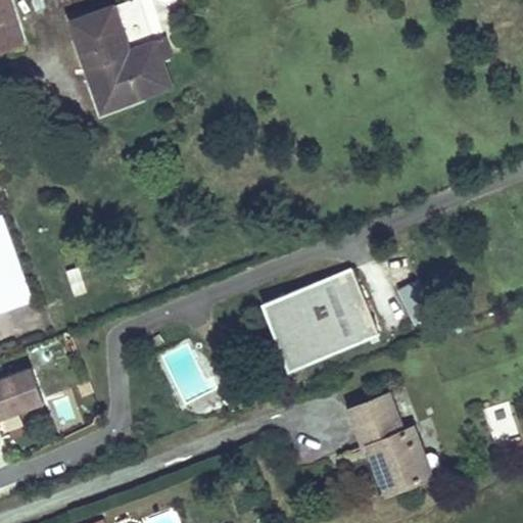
[(0,0),(0,52),(27,43),(11,0),(0,0)]
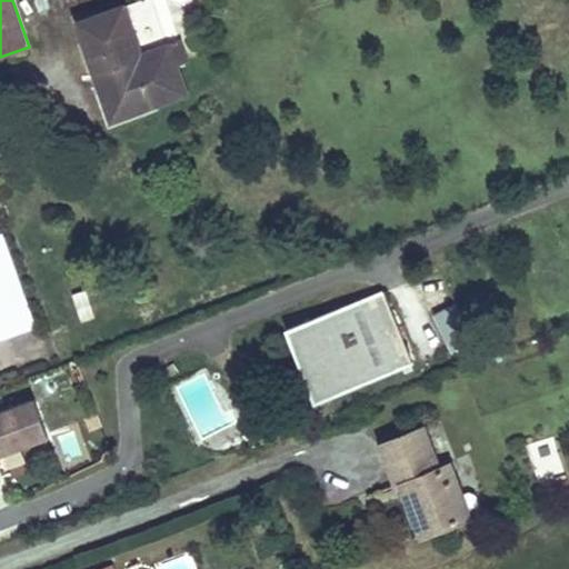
[(142,55),(123,6),(79,19),(112,118),(186,92),(176,61),(187,58),(180,40),(142,55)]
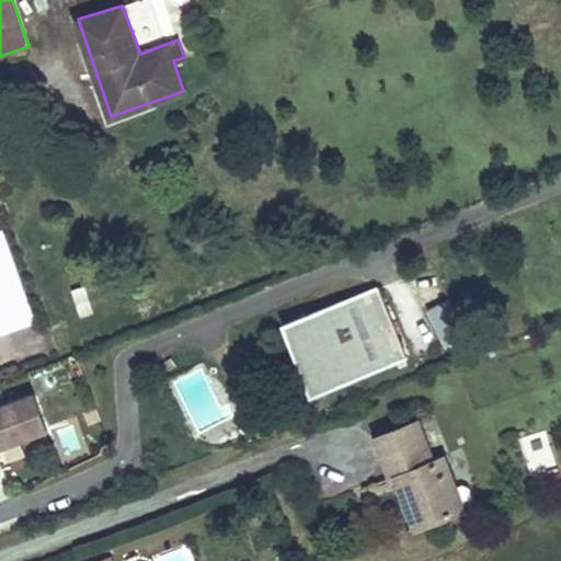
[(412,311),(430,308),(435,340),(453,336),(441,271),(407,277),(412,311)]
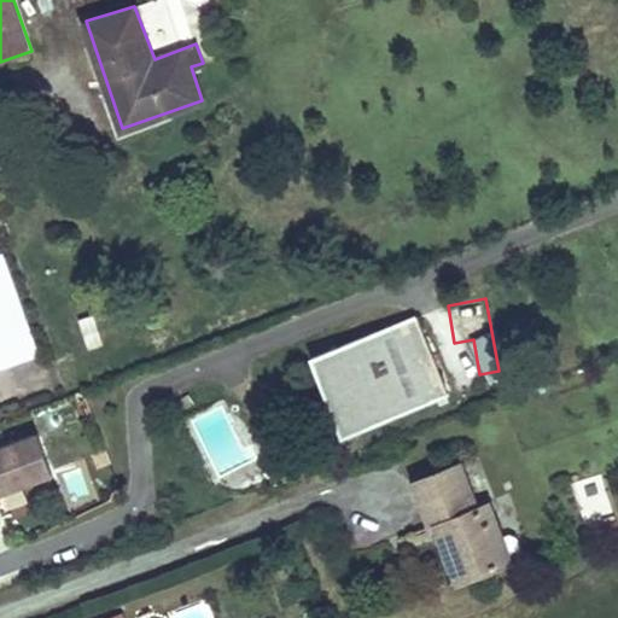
[(77,319),(88,348),(104,342),(94,313),(77,319)]
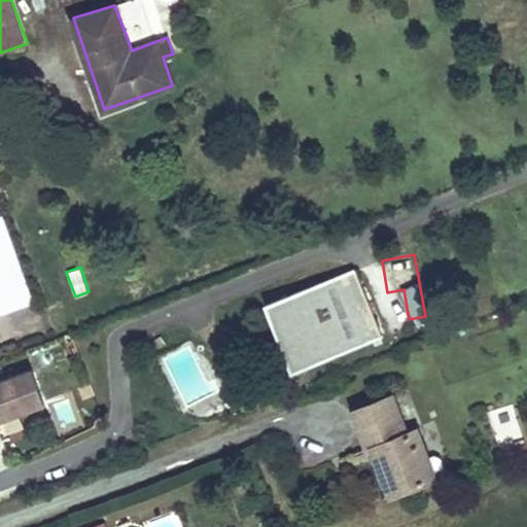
[(354,270),(266,303),(276,325),(260,332),(267,347),(282,343),(295,337),(301,352),(351,334),(356,346),(381,336),(354,270)]
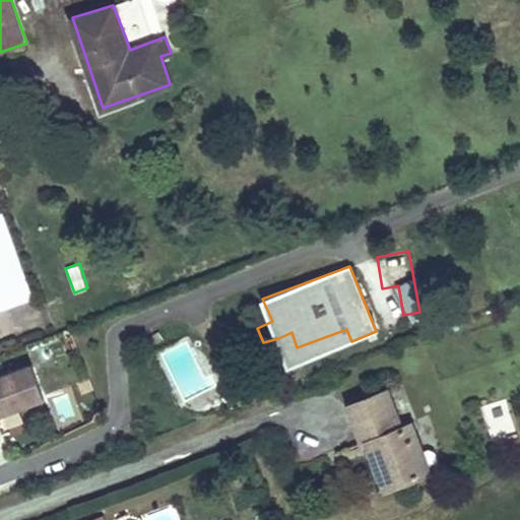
[(291,332),(278,338),(288,367),(351,341),(346,329),(297,347),(291,332)]
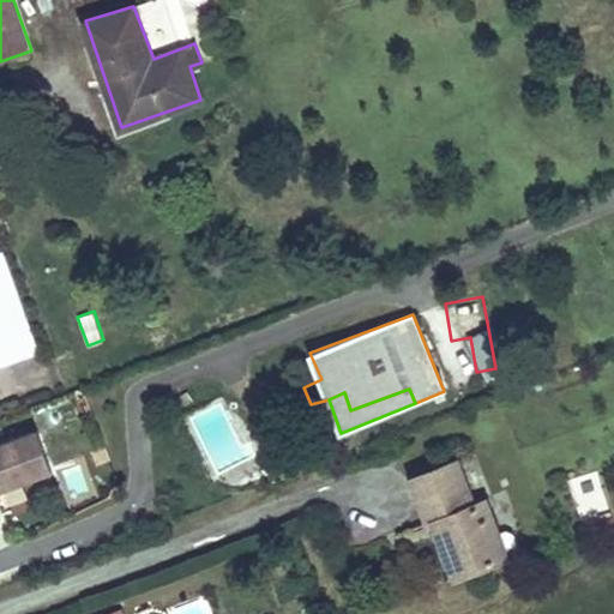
[(31,433),(0,444),(0,488),(46,473),(31,433)]
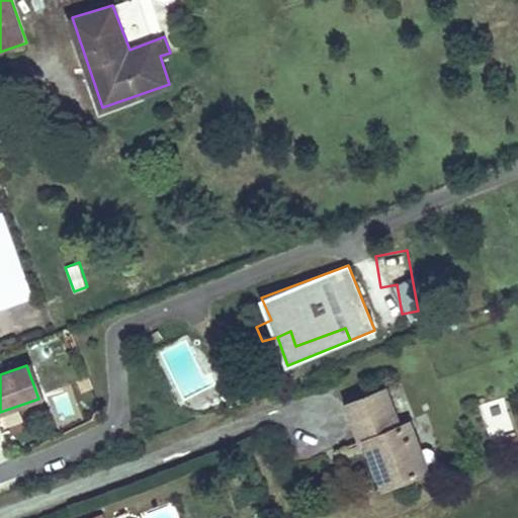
[(384,395),(347,408),(360,445),(365,444),(368,442),(373,456),(370,458),(381,491),(418,479),(411,460),(418,457),(408,428),(398,431),(384,395)]
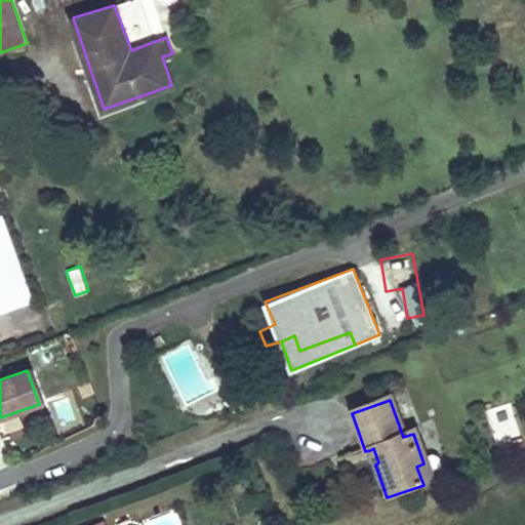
[(511,404),(493,410),(505,443),(522,438),(511,404)]
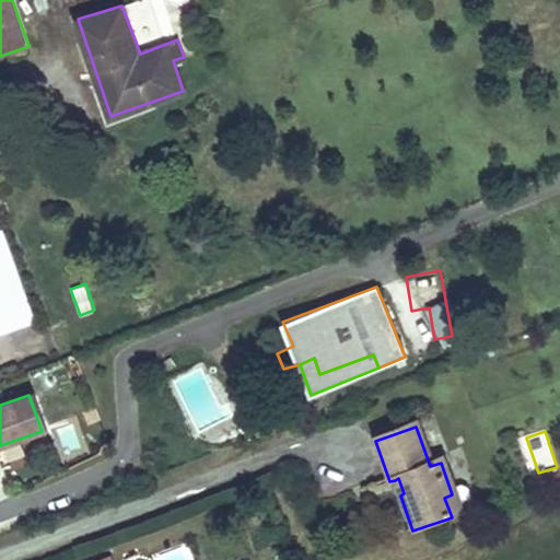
[(398,478),(395,480),(400,496),(404,493),(398,478)]
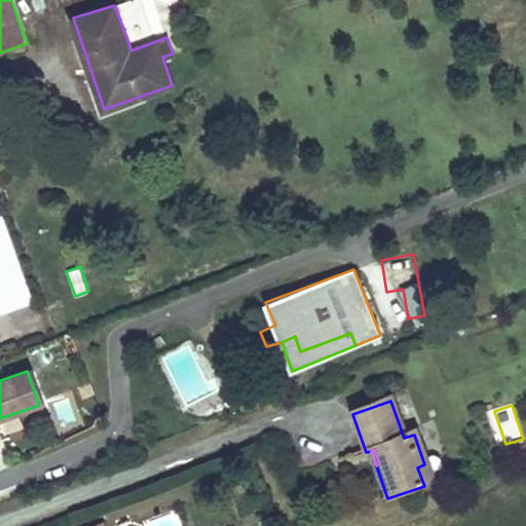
[(424,464),(417,467),(424,486),(431,483),(424,464)]
